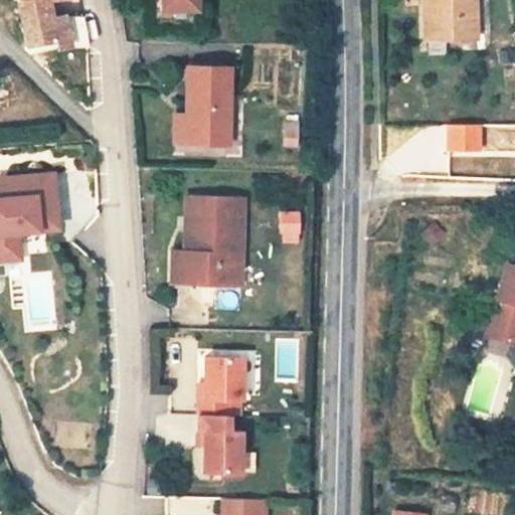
[(79,19),(71,16),(66,15),(54,19),(50,0),(20,0),(32,58),(86,49),(82,31),(79,19)]
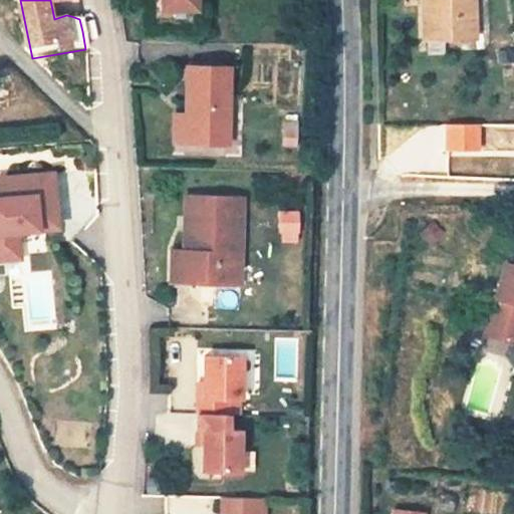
[(169,0),(171,15),(197,14),(196,0),(169,0)]
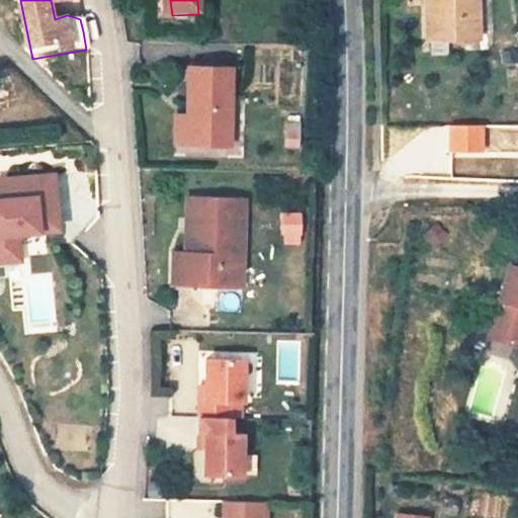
[(424,0),(425,45),(477,45),(476,0),(424,0)]
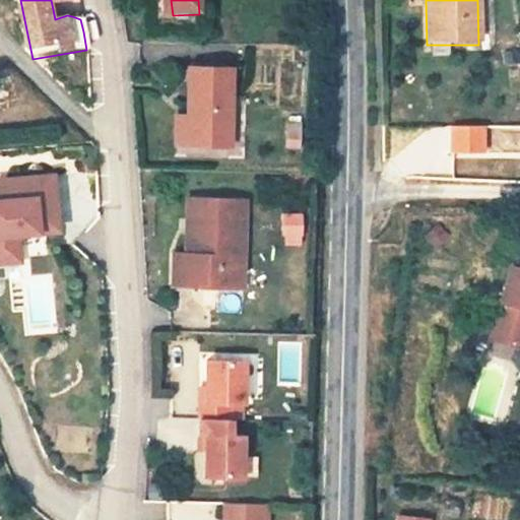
[(224,145),(228,70),(190,68),(187,143),(224,145)]
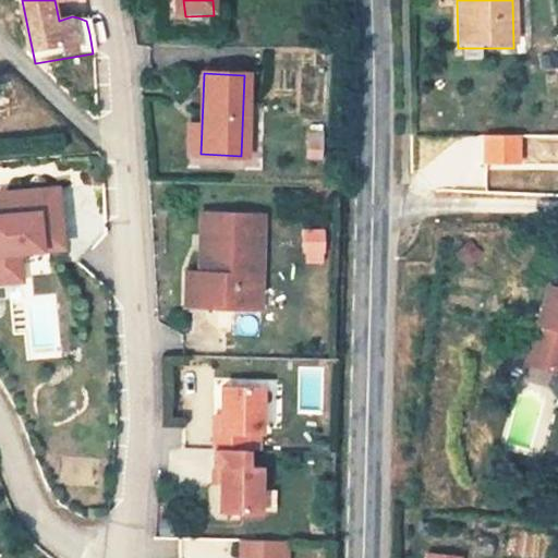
[(319,158),(320,129),(304,128),(303,158),(319,158)]
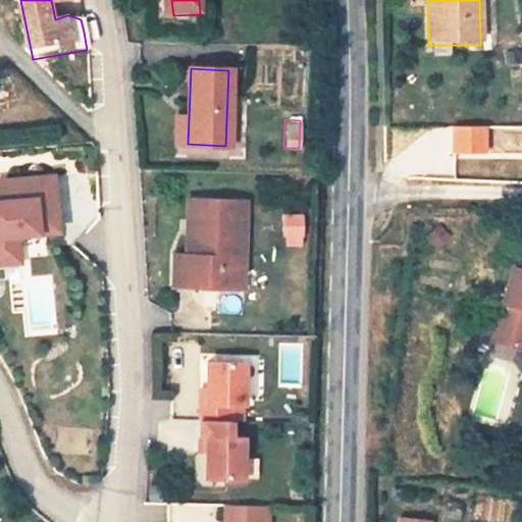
[(484,123),(442,124),(446,150),(483,151),(484,123)]
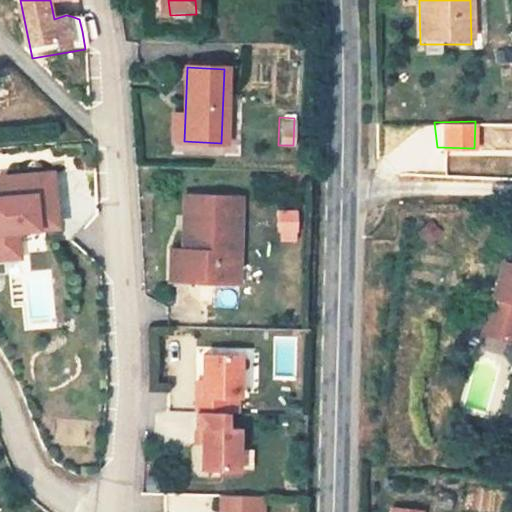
[(0,261),(23,259),(21,233),(39,232),(59,229),(53,171),(0,174),(0,261)]
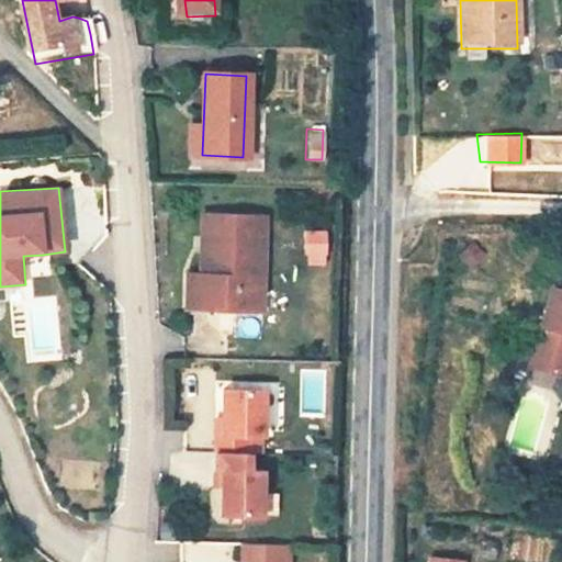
[(266,215),(204,215),(203,272),(190,272),(190,310),(265,310),(266,215)]
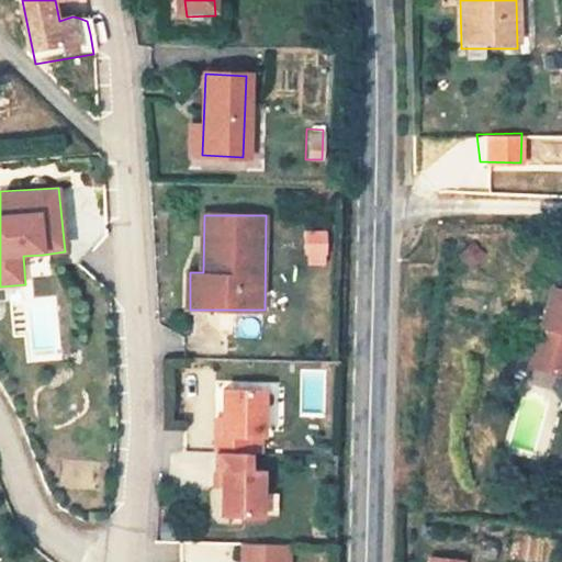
[(325,267),(326,229),(303,228),(301,266),(325,267)]
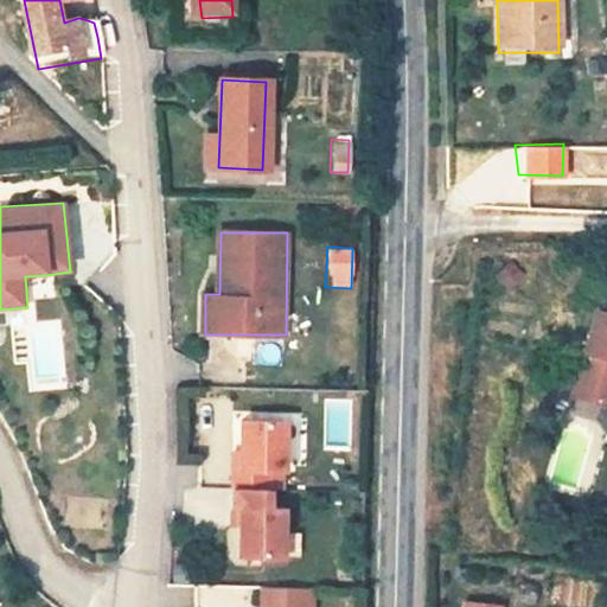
[(510,259),(492,273),(505,289),(523,275),(510,259)]
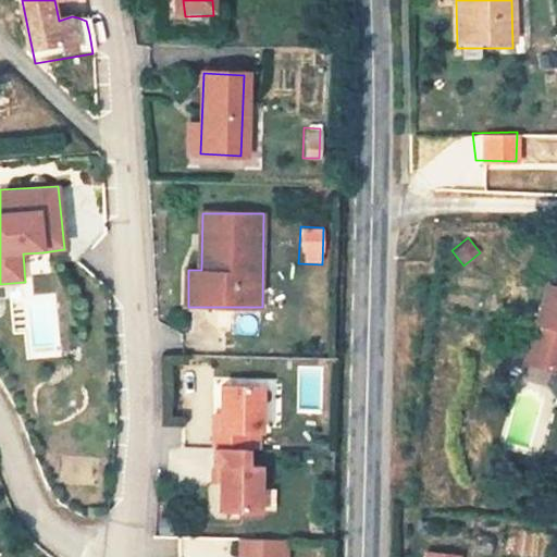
[(524,363),(556,372),(556,287),(548,285),(524,363)]
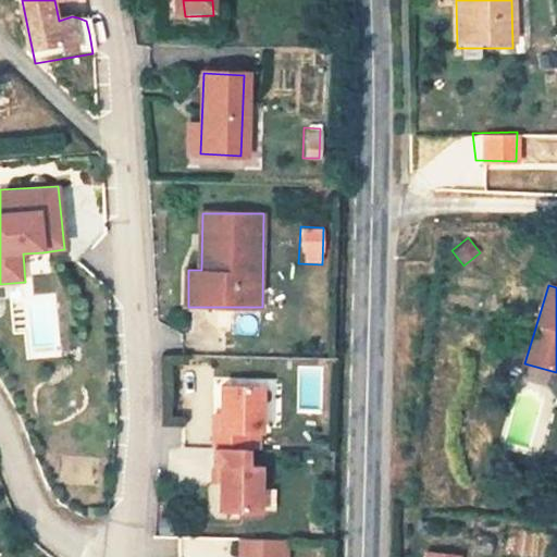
[(212,432),(212,469),(219,469),(219,484),(219,512),(258,512),(259,469),(246,469),(246,433),(259,433),(259,390),(220,390),(220,418),(219,433),(212,432)]
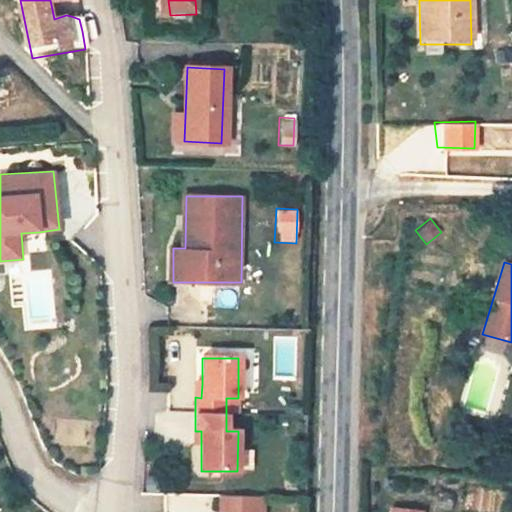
[(257,511),(258,502),(219,501),(219,511),(257,511)]
